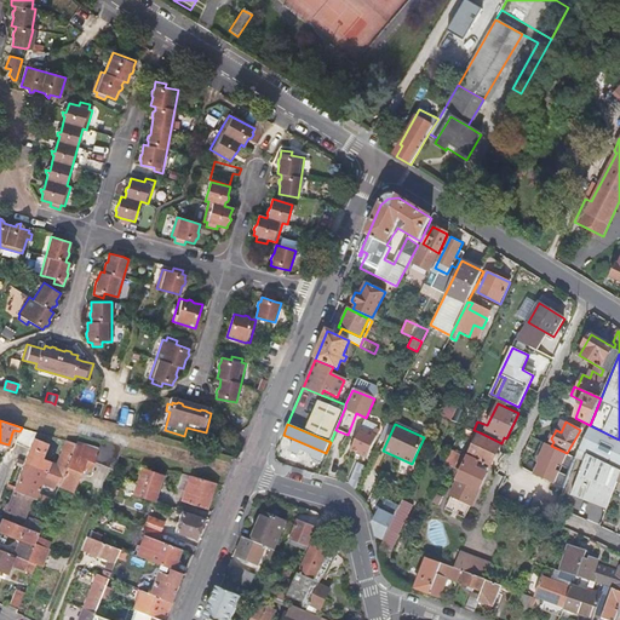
[(619,438),(619,440),(590,425),(579,451),(589,454),(619,469),(619,438)]
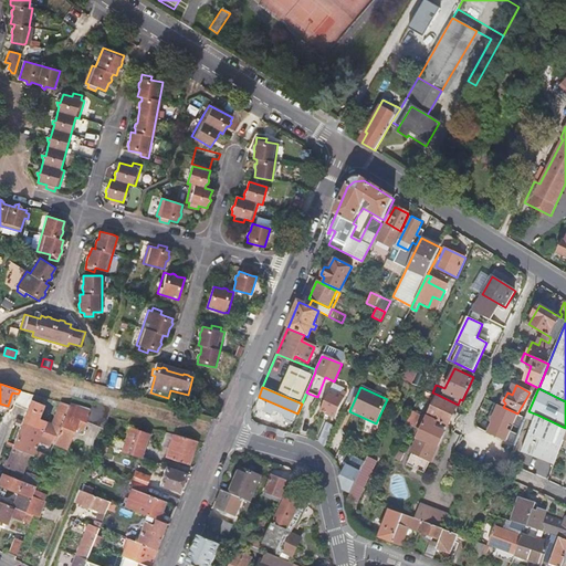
[(56,435),(70,405),(61,402),(52,423),(38,418),(43,405),(32,400),(34,395),(20,390),(18,394),(18,396),(14,405),(28,409),(22,422),(53,433),(56,435)]
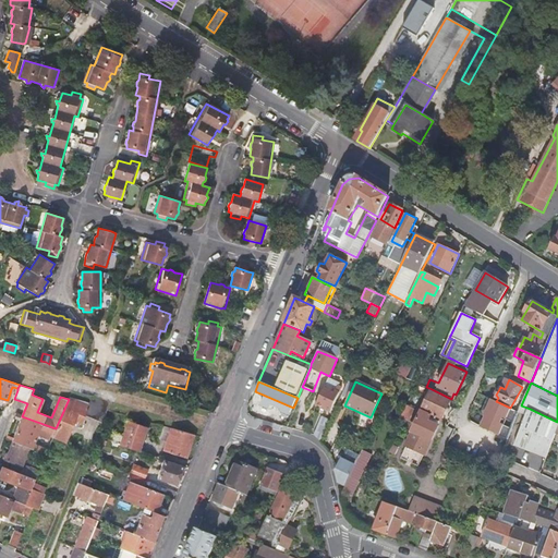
[(102,422),(107,410),(111,401),(114,402),(119,395),(95,387),(88,404),(85,414),(102,422)]
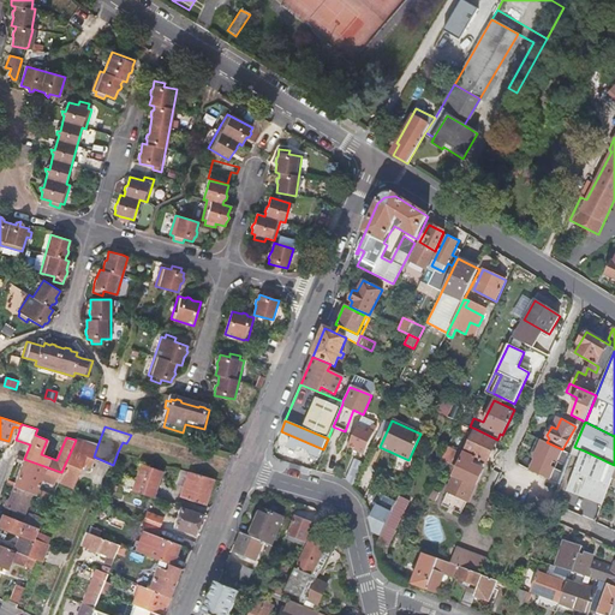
[(360,428),(358,427),(348,447),(365,454),(377,428),(372,427),(370,431),(360,428)]
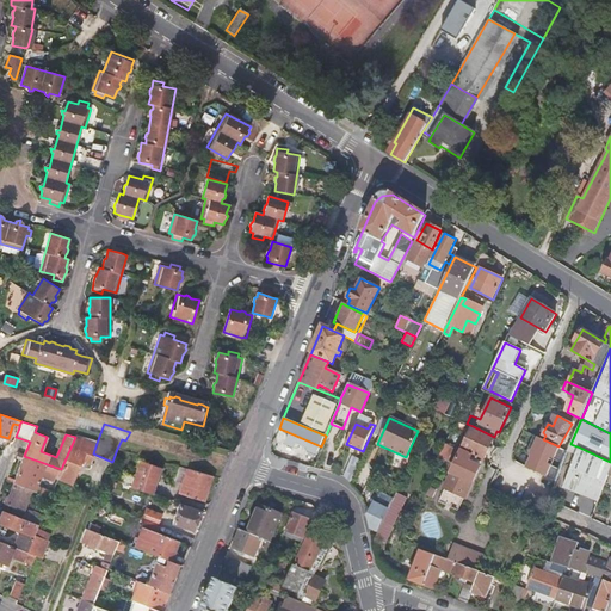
[(473,426),(461,451),(471,456),(482,461),(494,437),(473,426)]
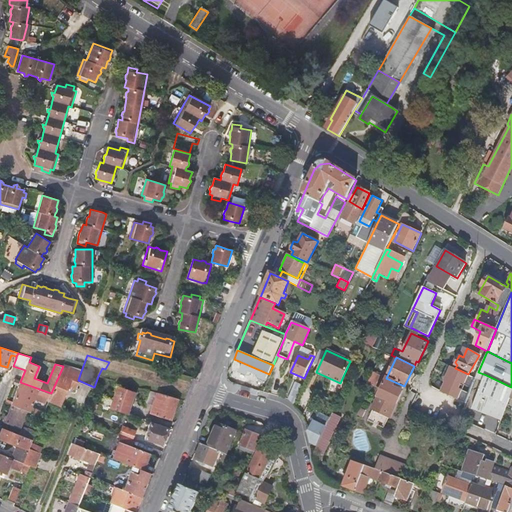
[(78,380),(81,371),(63,366),(51,393),(49,400),(60,405),(68,386),(70,387),(71,385),(75,387),(78,380)]
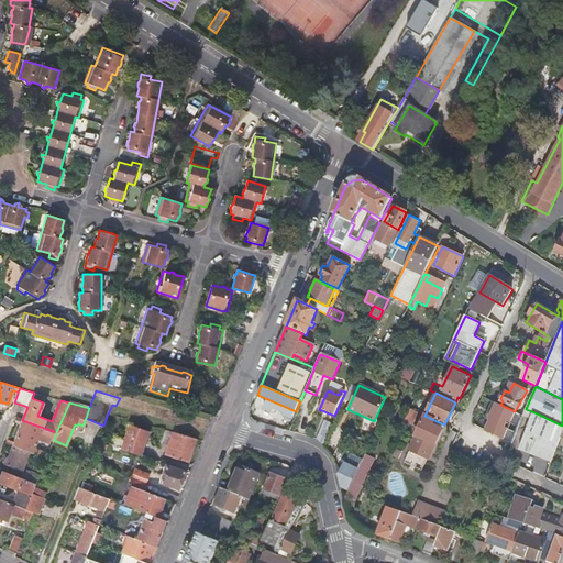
[(510,429),(517,431),(518,429),(523,416),(499,405),(495,414),(498,415),(489,433),(506,440),(510,429)]
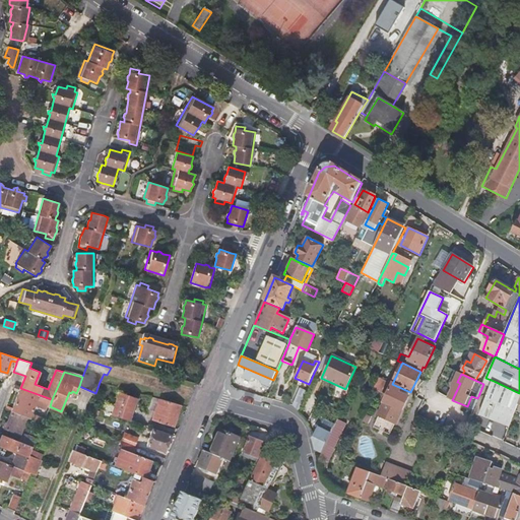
[(379,377),(374,388),(382,392),(387,381),(379,377)]
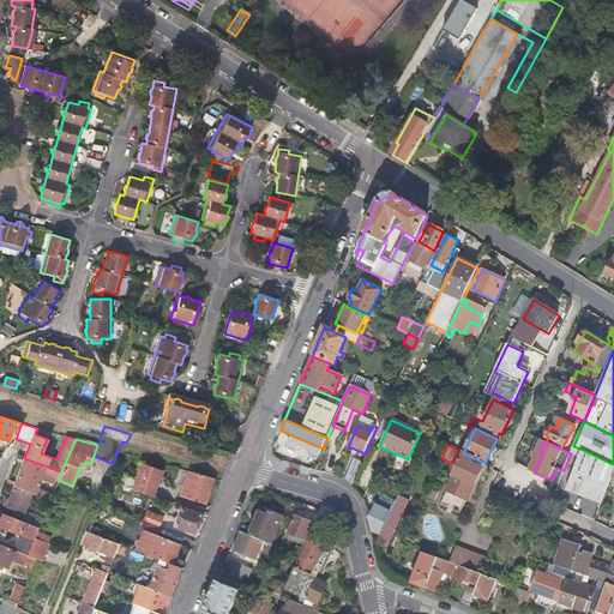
[(313,469),(319,455),(308,450),(302,464),(313,469)]
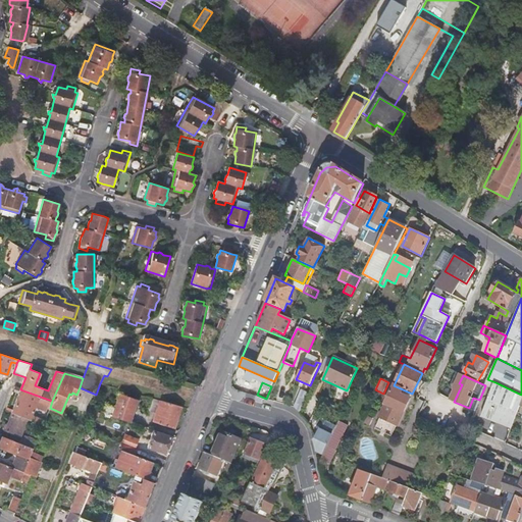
[(521,395),(496,382),(481,416),(511,429),(521,405),(521,401),(521,395)]
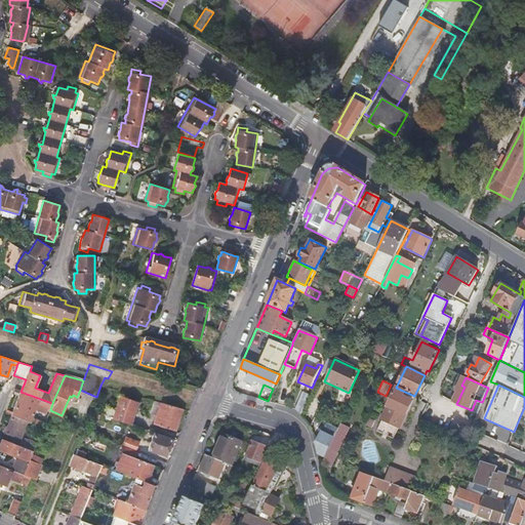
[(396,388),(388,406),(406,414),(412,401),(405,397),(403,395),(405,392),(396,388)]
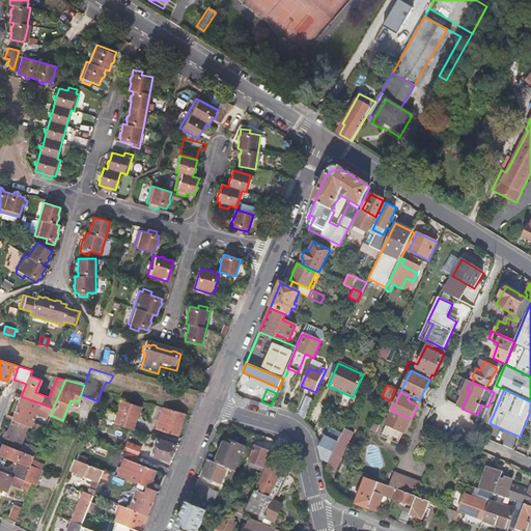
[(46,417),(50,407),(21,396),(15,393),(14,396),(20,398),(12,417),(6,414),(5,417),(12,420),(28,426),(44,432),(45,427),(31,422),(35,413),(46,417)]
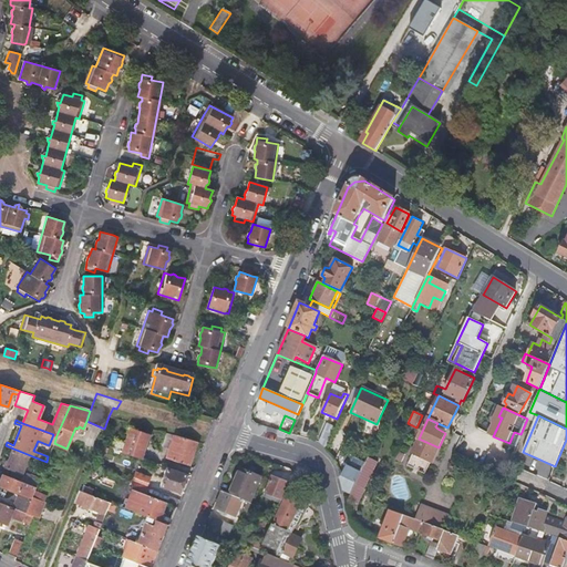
[(116,440),(113,450),(141,459),(148,435),(130,429),(125,442),(116,440)]
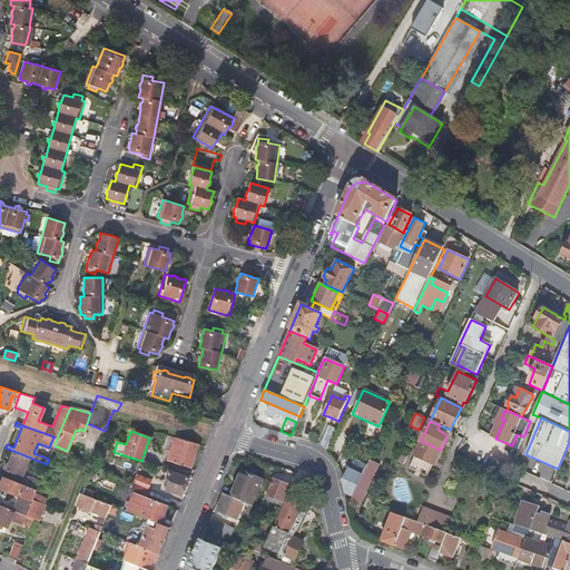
[(326,432),(321,444),(327,452),(334,435),(326,432)]
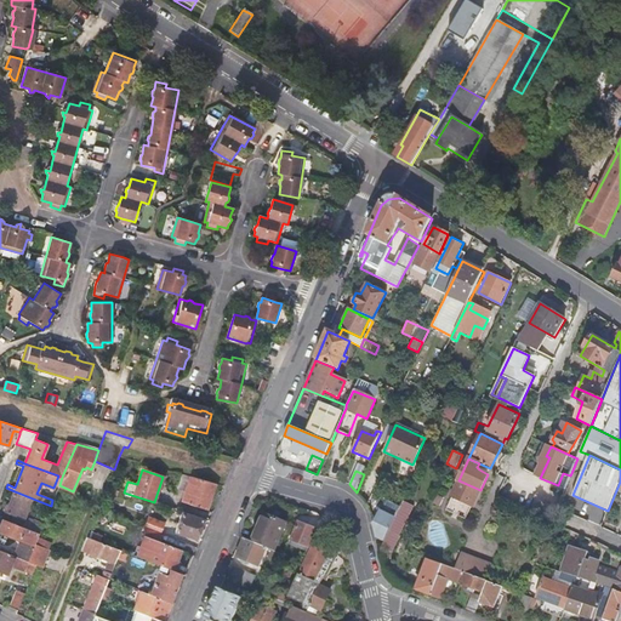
[(558,485),(565,489),(570,476),(563,473),(558,485)]
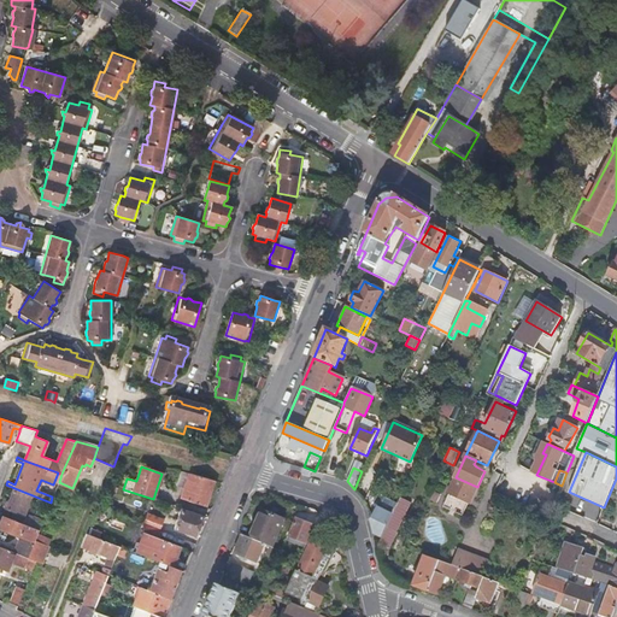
[(215,481),(181,471),(176,485),(184,488),(182,499),(206,507),(215,481)]
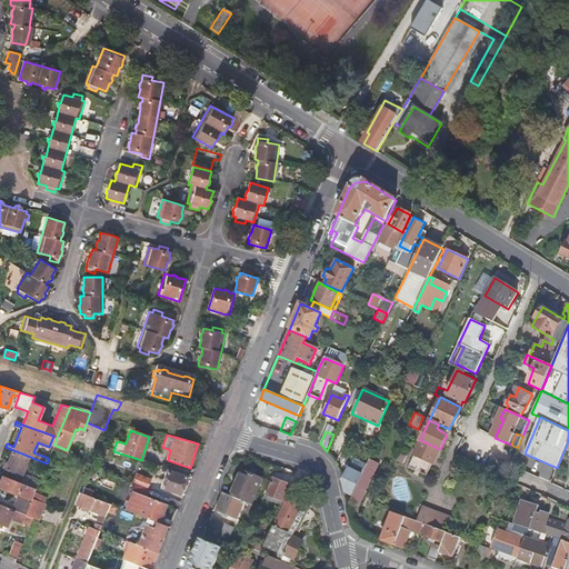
[(440,449),(420,440),(419,441),(412,455),(432,465),(440,449)]
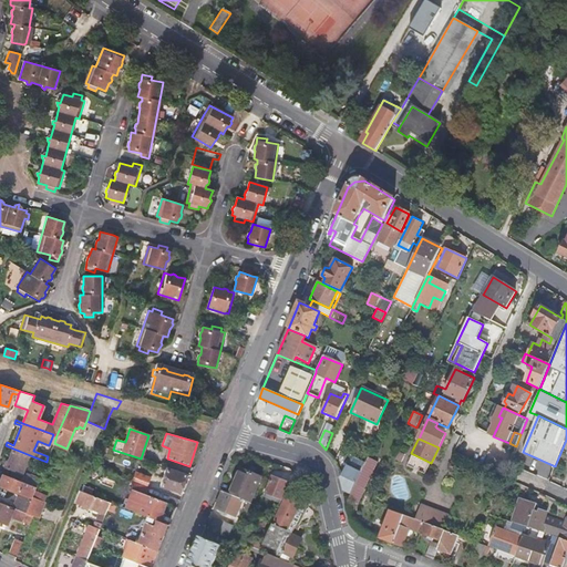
[(22,474),(30,455),(13,449),(6,467),(13,471),(22,474)]
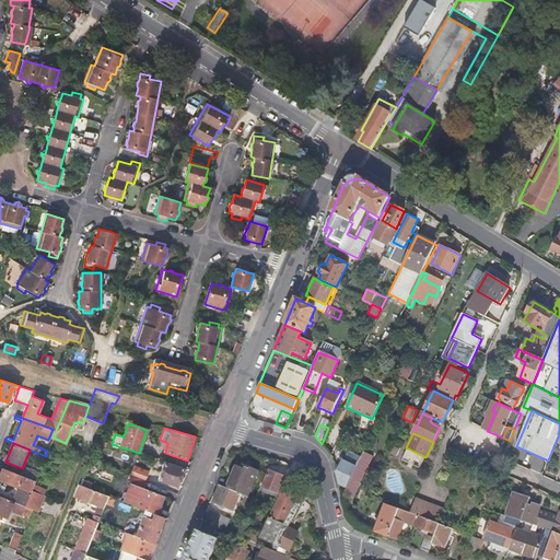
[(349,483),(357,487),(369,463),(360,458),(357,467),(349,483)]
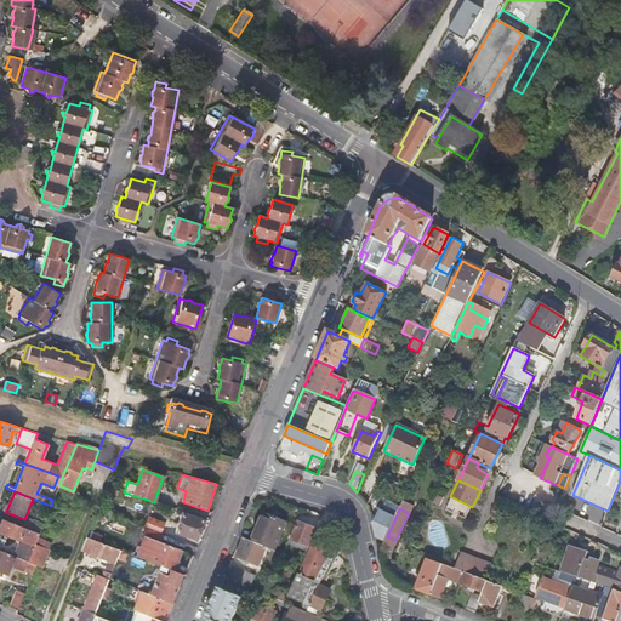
[(380,511),(374,524),(376,537),(385,541),(387,536),(396,518),(380,511)]
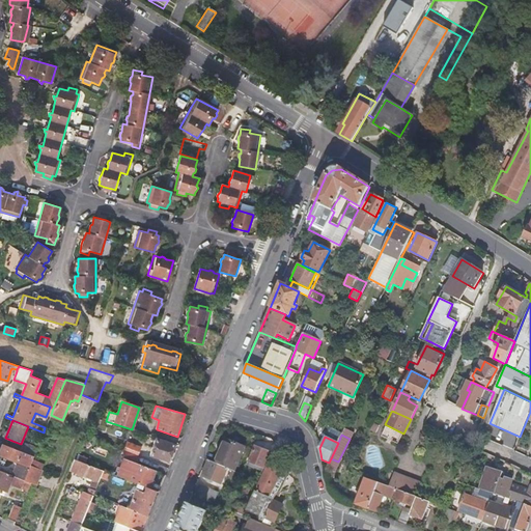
[(173,445),(156,439),(150,455),(168,462),(173,445)]
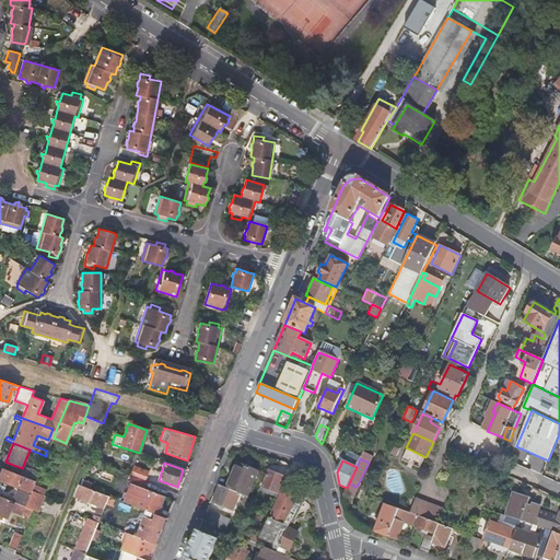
[(238,493),(247,497),(257,471),(240,464),(228,489),(238,493)]
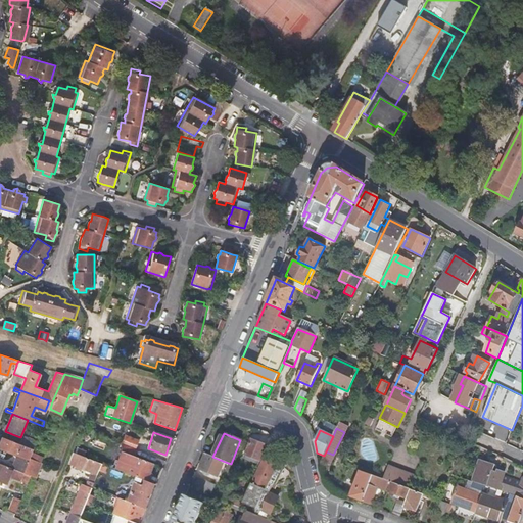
[(10,439),(33,448),(37,440),(25,436),(24,438),(20,437),(12,434),(10,439)]
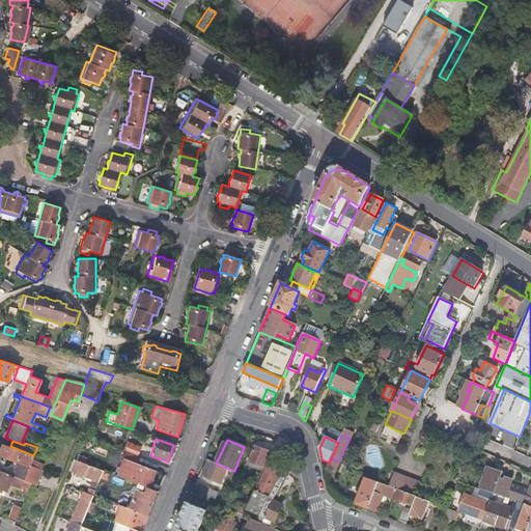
[(128,442),(124,450),(138,455),(141,448),(128,442)]
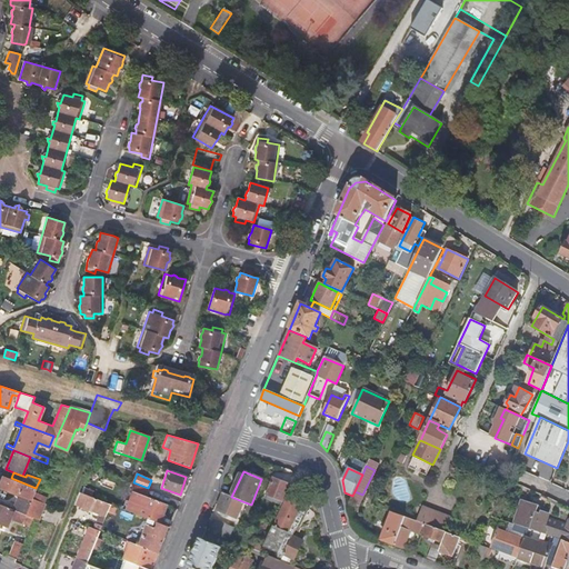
[(12,509),(26,513),(32,498),(35,492),(36,488),(11,478),(3,476),(0,483),(0,487),(19,495),(18,499),(17,499),(12,509)]
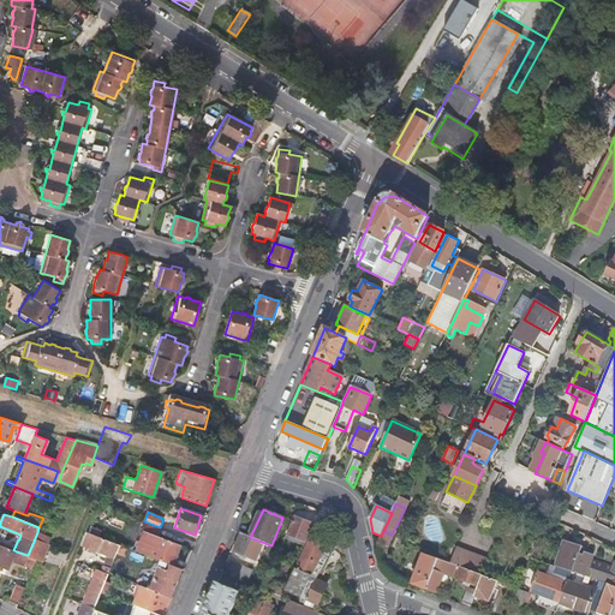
[(314,524),(296,517),(288,536),(306,543),(314,524)]
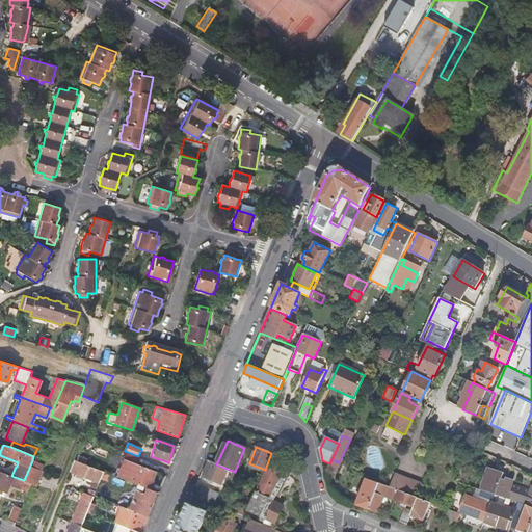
[(75,459),(71,470),(77,473),(83,475),(97,480),(100,481),(101,478),(104,471),(75,459)]
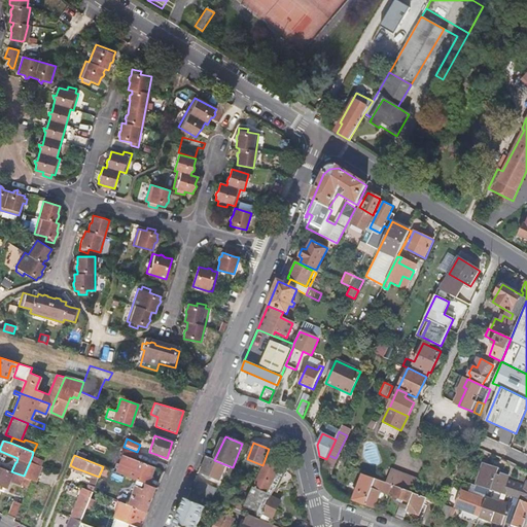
[(124,455),(116,472),(142,482),(147,484),(153,466),(124,455)]
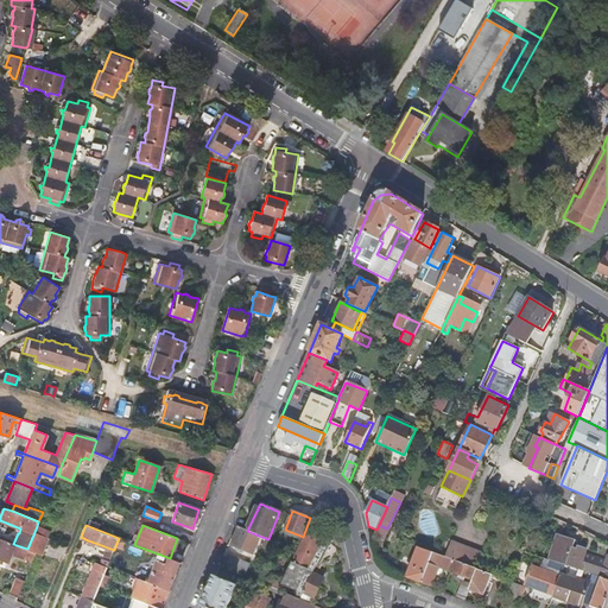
[(377,530),(373,537),(381,540),(387,529),(379,525),(377,530)]
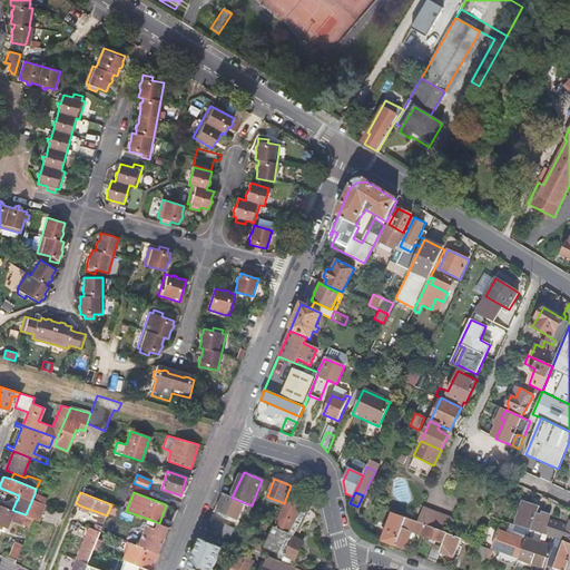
[(32,499),(43,503),(46,498),(35,493),(32,499)]
